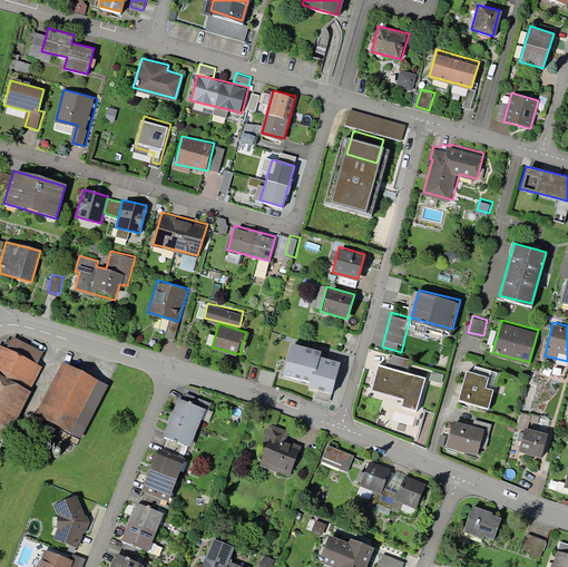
[(0,437),(10,418),(16,421),(45,365),(40,363),(47,350),(12,333),(7,345),(0,342),(0,437)]
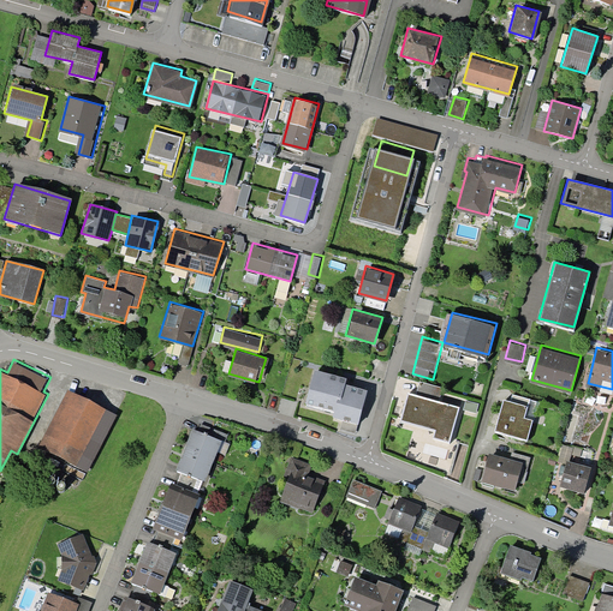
[(465,395),(422,383),(418,395),(409,393),(400,423),(432,431),(429,438),(452,444),(465,395)]
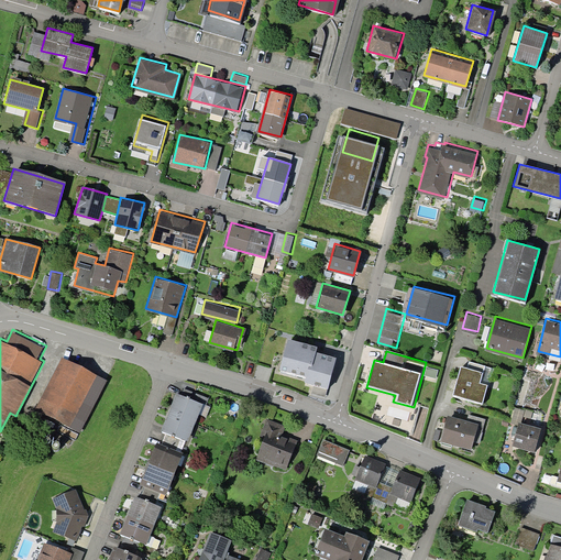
[(106,379),(62,357),(35,409),(79,431),(106,379)]
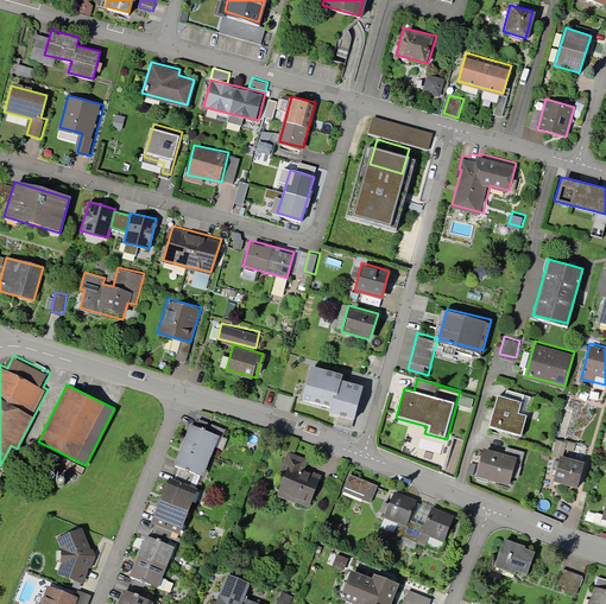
[(349,417),(357,392),(329,385),(322,408),(349,417)]
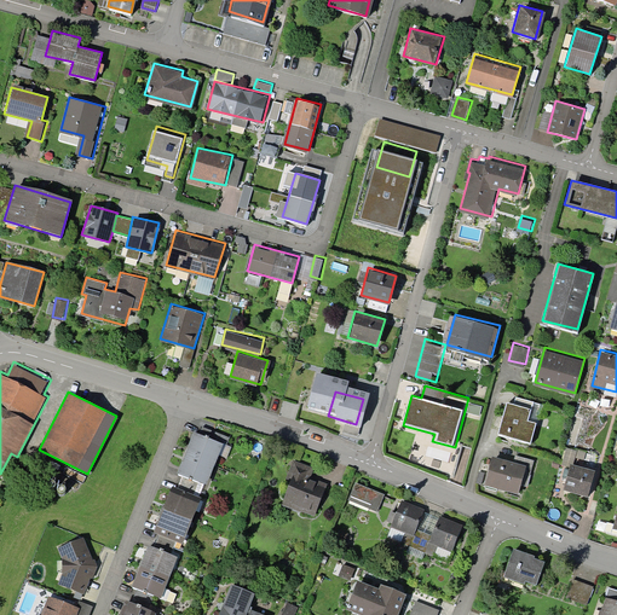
[(530,407),(506,401),(497,433),(530,441),(536,421),(528,418),(530,407)]
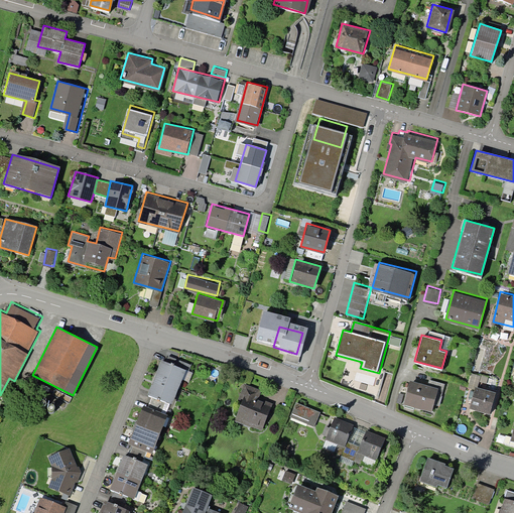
[(184,368),(160,359),(147,393),(171,402),(184,368)]
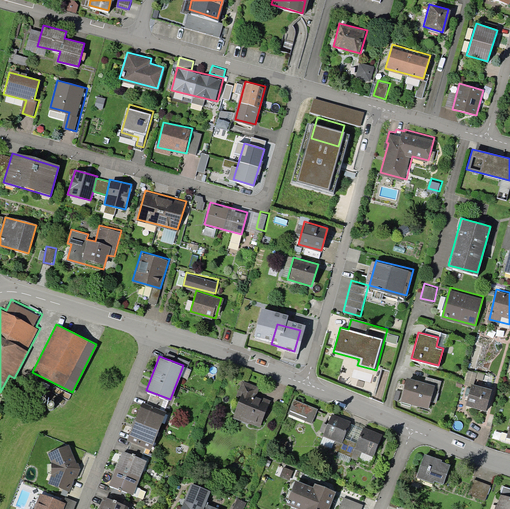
[(435,383),(407,376),(401,400),(429,407),(435,383)]
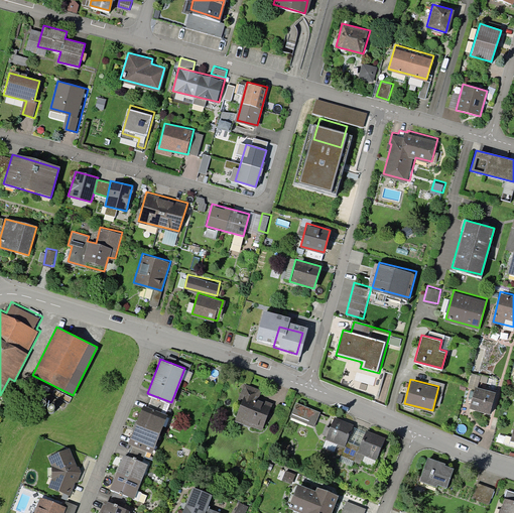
[(246,383),(234,420),(264,429),(272,404),(259,400),(262,388),(246,383)]
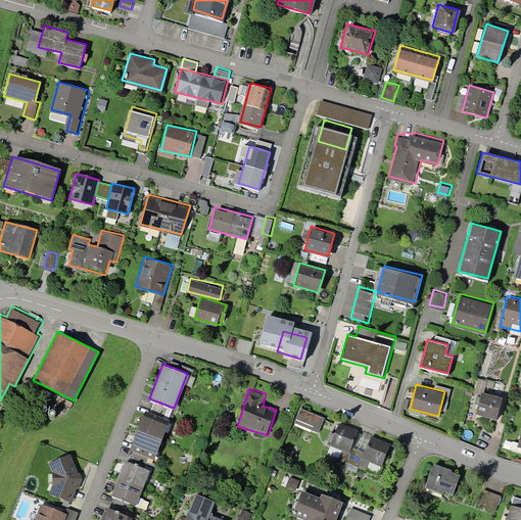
[(502,397),(480,391),(474,413),(495,419),(502,397)]
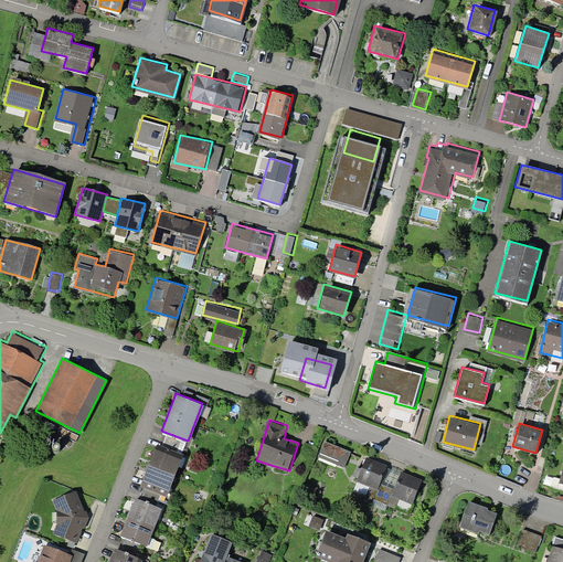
[(183,452),(157,442),(140,485),(166,495),(183,452)]
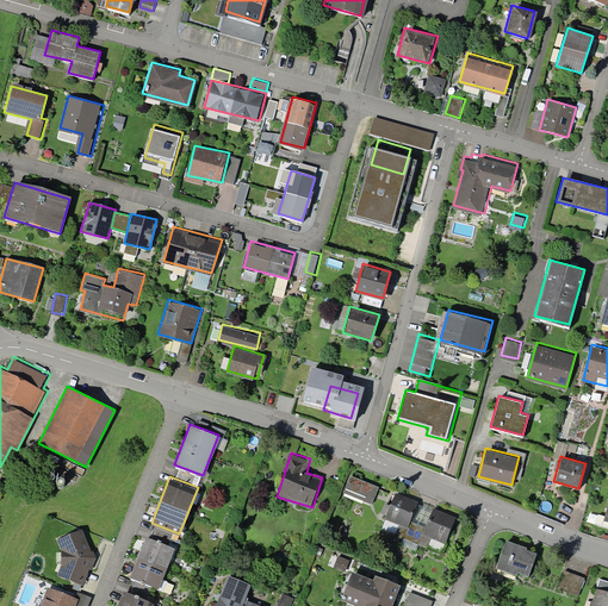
[(419,500),(396,491),(385,516),(409,525),(419,500)]
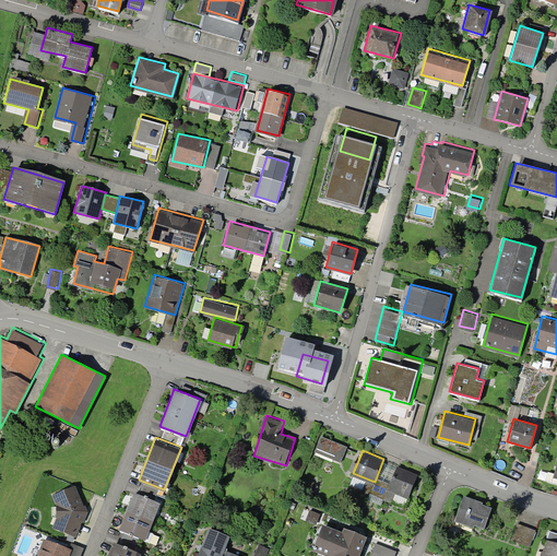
[(419,473),(395,464),(387,487),(411,496),(419,473)]
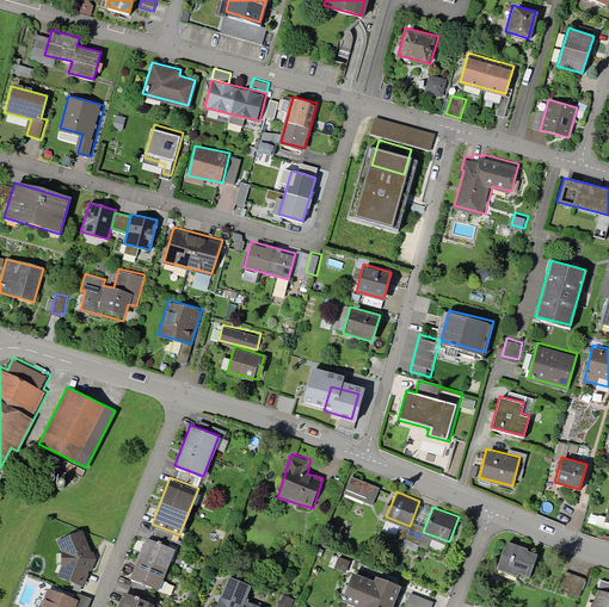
[(82,530),(57,538),(61,551),(62,564),(59,574),(82,584),(96,557),(82,530)]
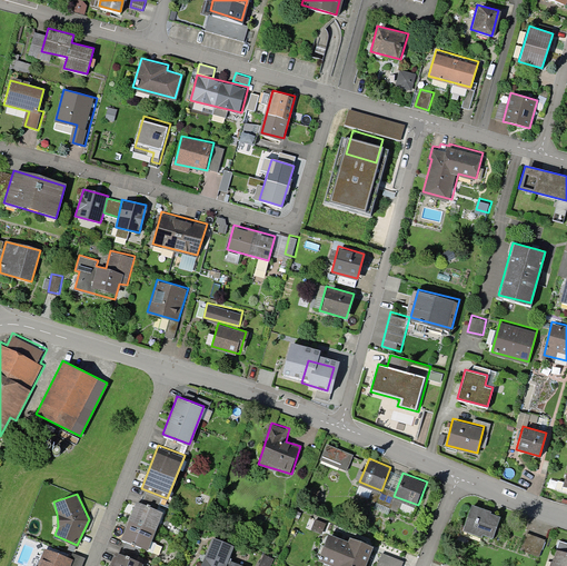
[(162,510),(135,499),(120,538),(147,548),(162,510)]
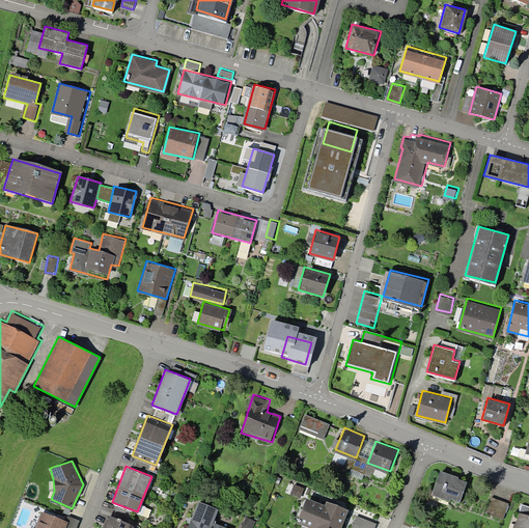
[(467,479),(439,469),(430,492),(460,502),(467,479)]
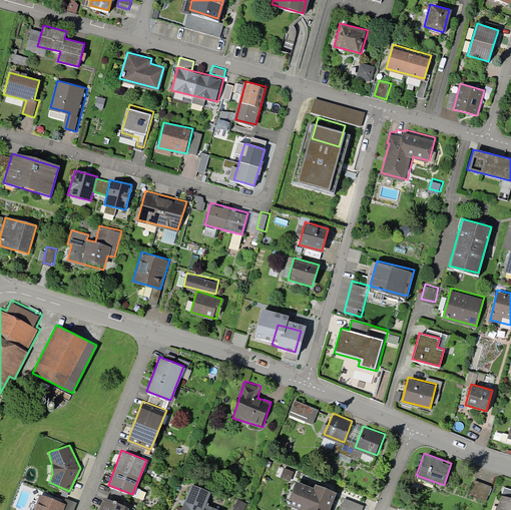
[(491,484),(476,478),(469,493),(485,499),(491,484)]
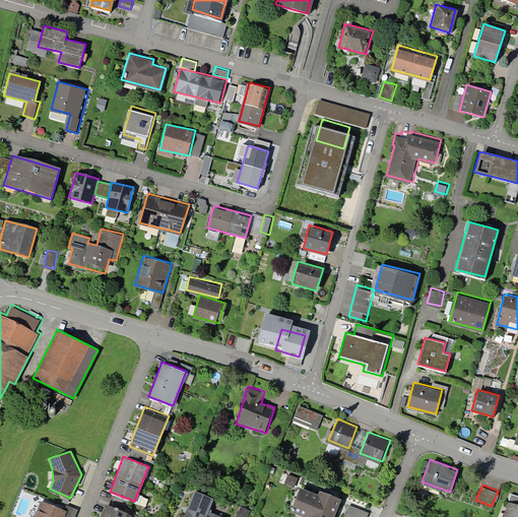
[(316,494),(298,486),(287,510),(305,516),(333,516),(341,499),(318,490),(316,494)]
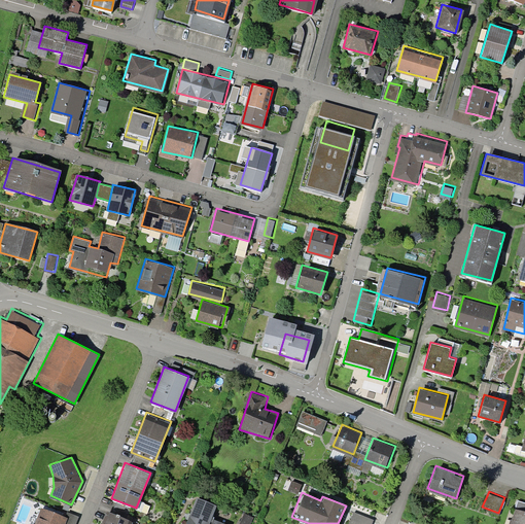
[(217,502),(194,495),(183,523),(219,523),(211,521),(217,502)]
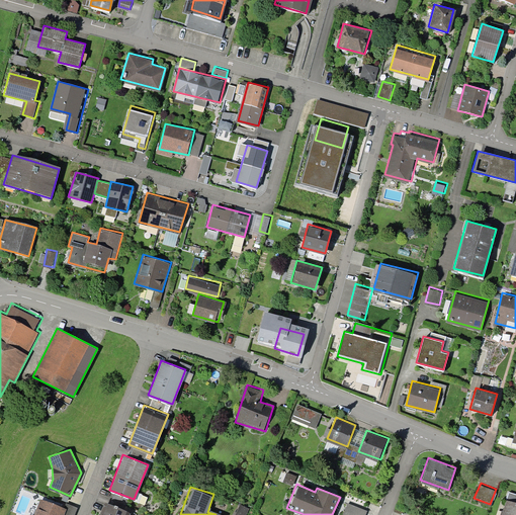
[(64,514),(68,508),(40,498),(33,514),(64,514)]
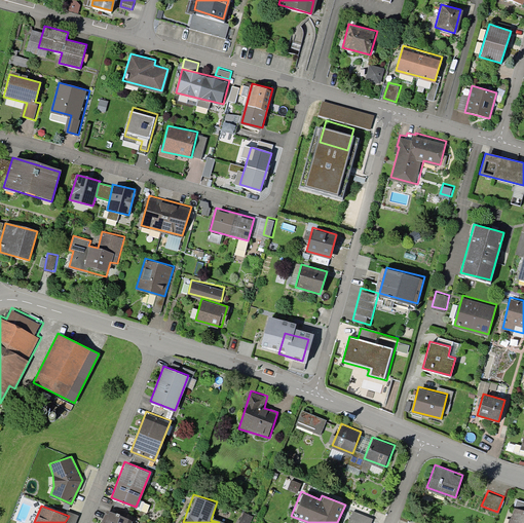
[(523,509),(514,507),(509,522),(523,522),(523,509)]
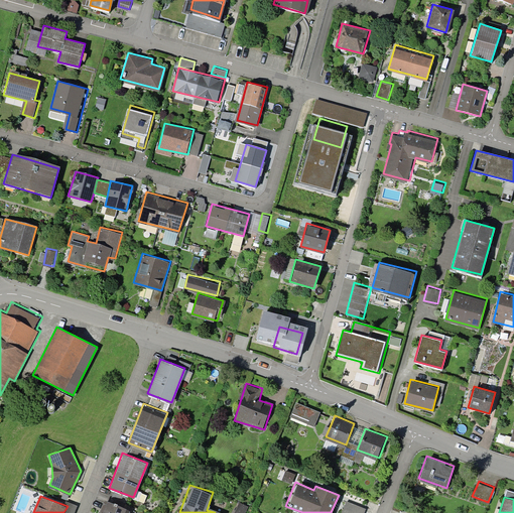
[(364,512),(368,506),(348,498),(343,512),(342,512),(364,512)]
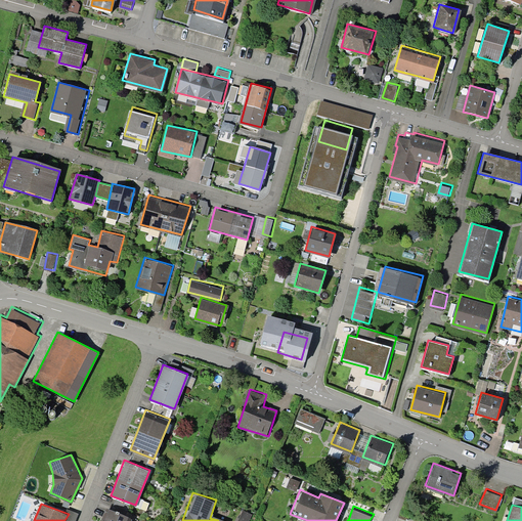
[(129,520),(131,518),(107,509),(102,520),(129,520)]
